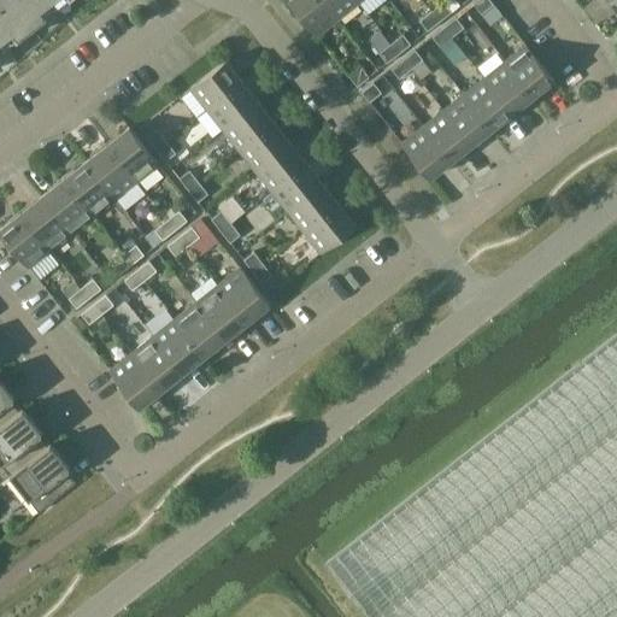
[(0,0),(0,43),(12,34),(18,41),(48,17),(43,10),(54,0),(0,0)]
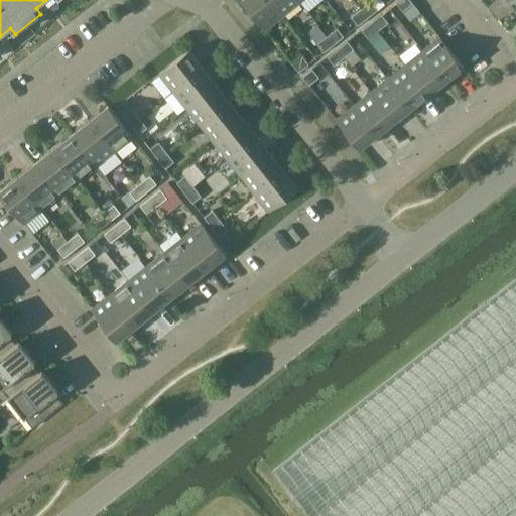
[(265,30),(282,16),(269,0),(242,0),(242,1),(265,30)]
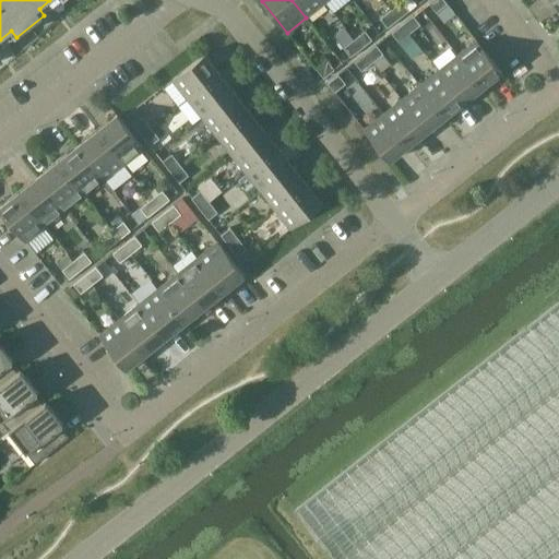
[(292,0),(306,18),(324,3),(322,0),(292,0)]
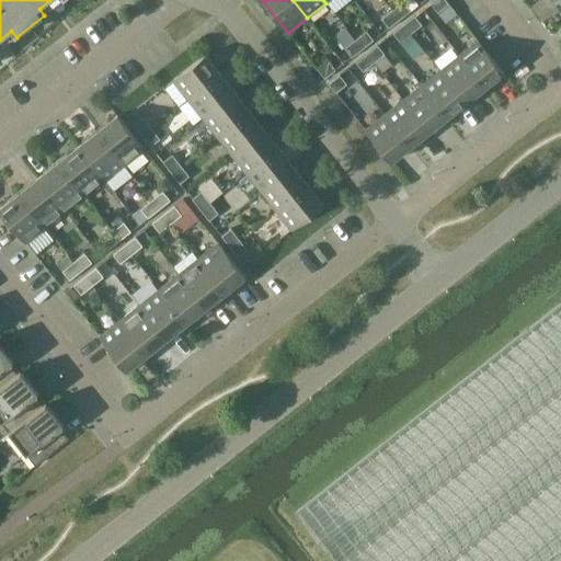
[(445,0),(434,0),(430,3),(437,13),(448,4),(445,0)]
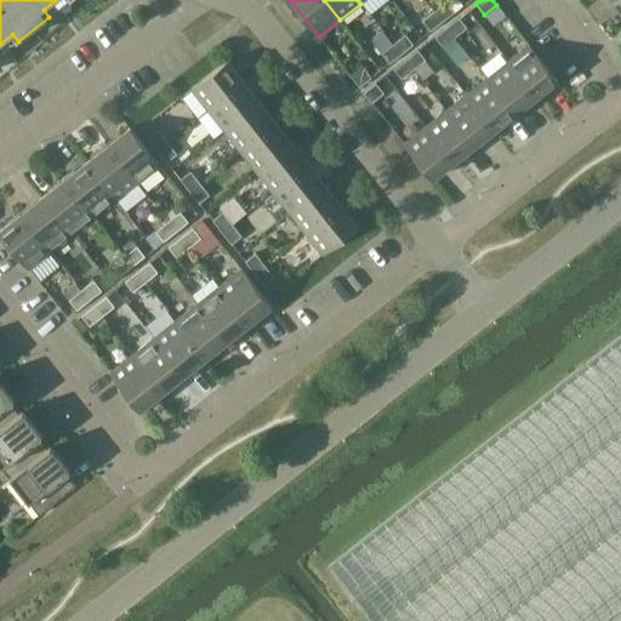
[(598,0),(588,7),(594,15),(611,0),(598,0)]
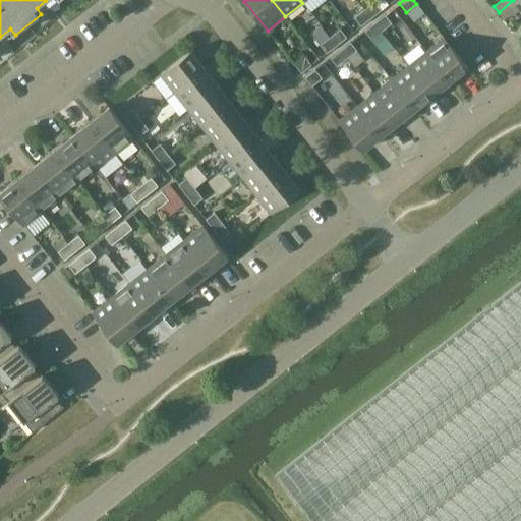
[(520,0),(513,0),(499,12),(503,18),(518,6),(520,9),(520,0)]
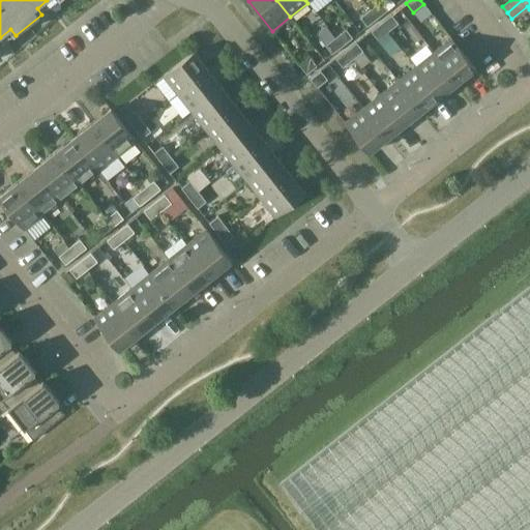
[(377,19),(387,10),(381,2),(371,10),(377,19)]
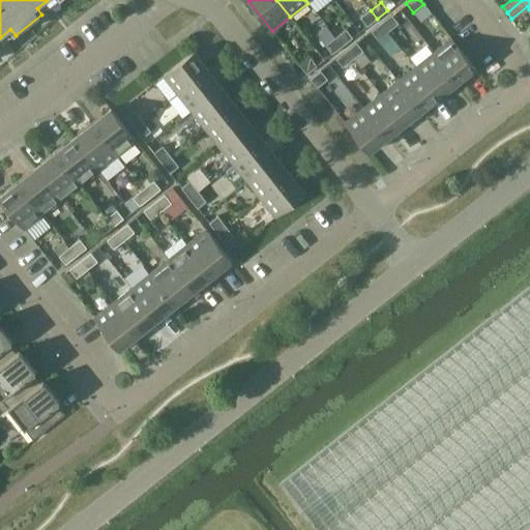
[(377,19),(371,10),(360,18),(367,27),(377,19)]
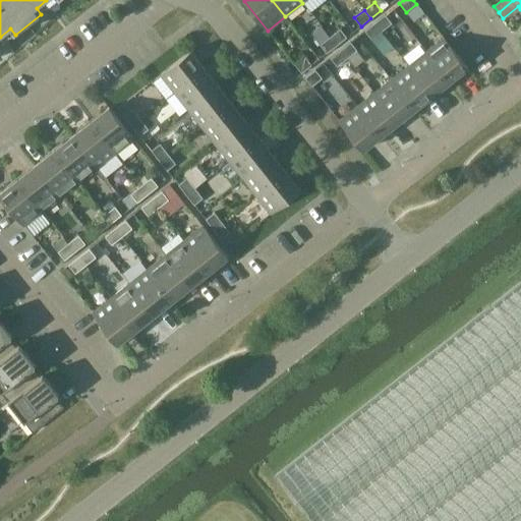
[(392,23),(385,15),(374,23),(382,32),(392,23)]
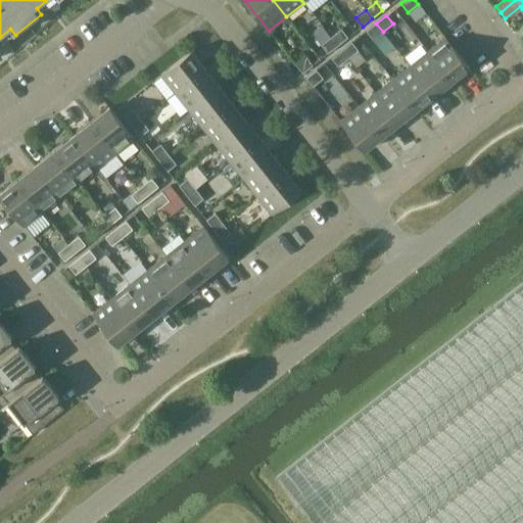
[(376,24),(366,31),(373,40),(383,32),(376,24)]
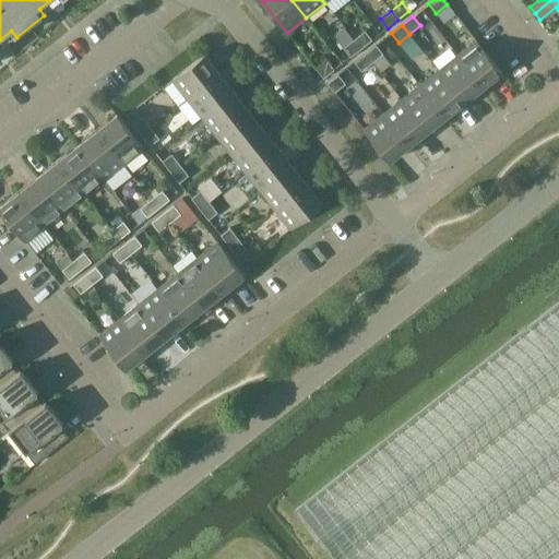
[(354,39),(361,49),(372,40),(365,32),(354,39)]
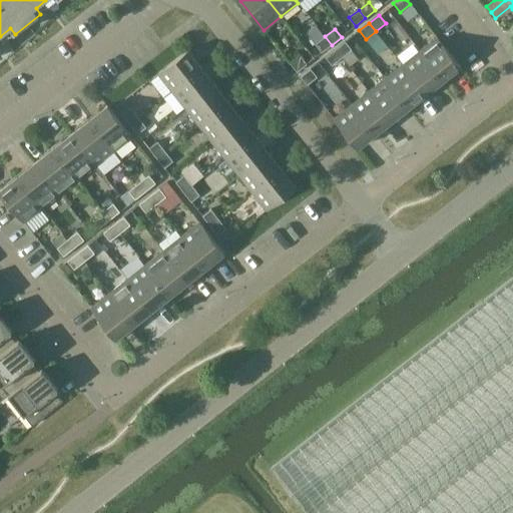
[(376,31),(366,39),(378,54),(388,46),(376,31)]
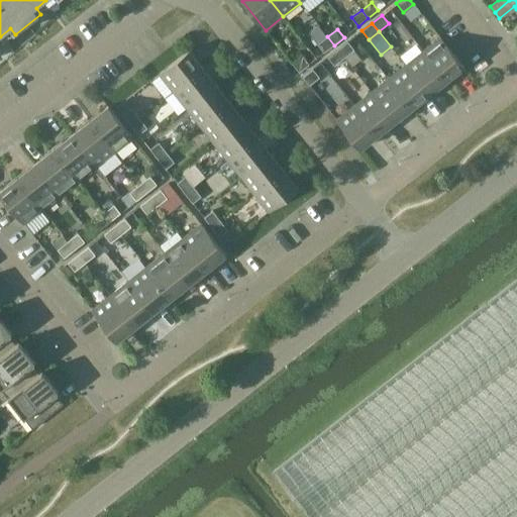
[(334,45),(327,36),(317,44),(324,54),(334,45)]
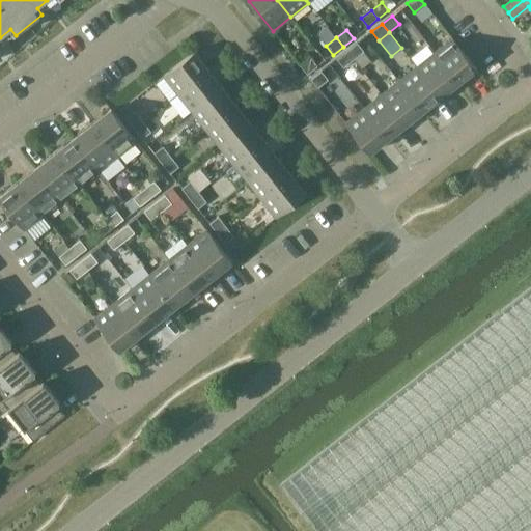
[(434,53),(458,84),(476,70),(452,38),(434,53)]
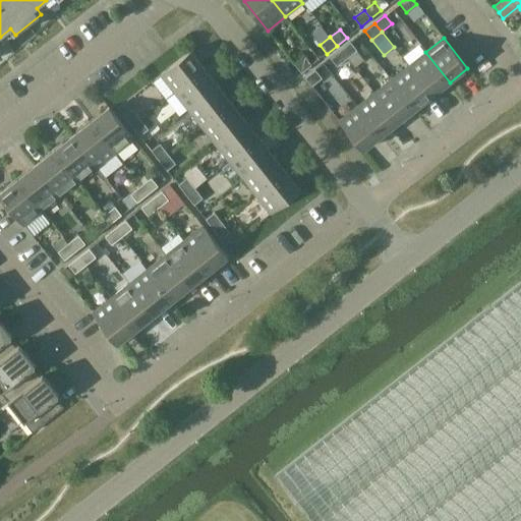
[(340,50),(347,59),(357,51),(350,43),(340,50)]
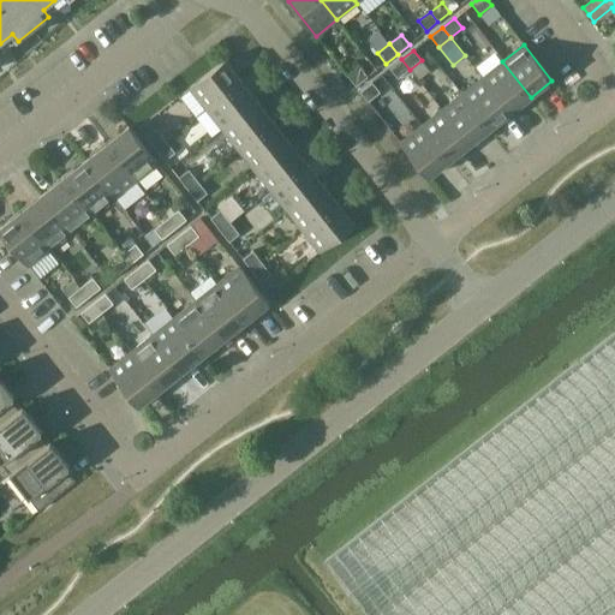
[(410,70),(401,59),(389,69),(398,79),(410,70)]
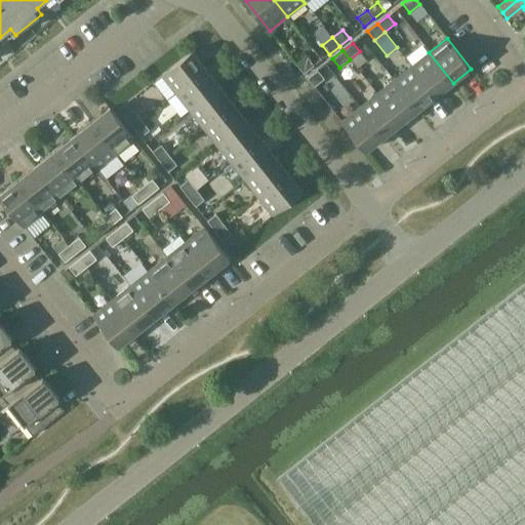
[(161,76),(175,93),(205,70),(192,51),(161,76)]
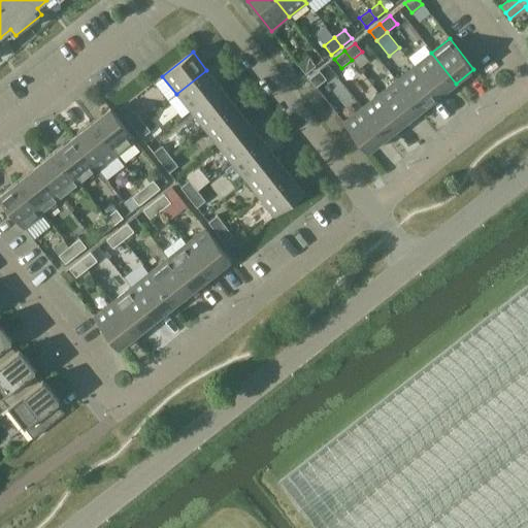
[(414,67),(438,97),(456,84),(431,53),(414,67)]
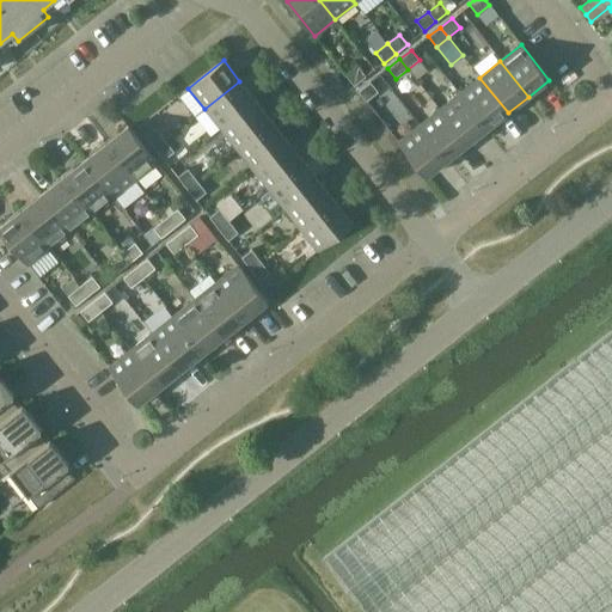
[(366,77),(357,67),(346,77),(354,86),(366,77)]
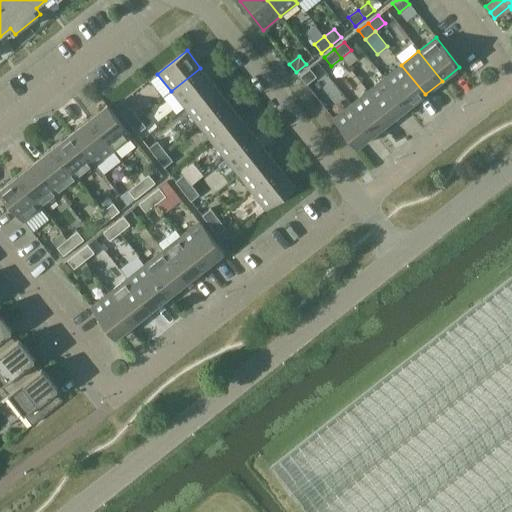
[(384,78),(408,107),(425,94),(401,65),(384,78)]
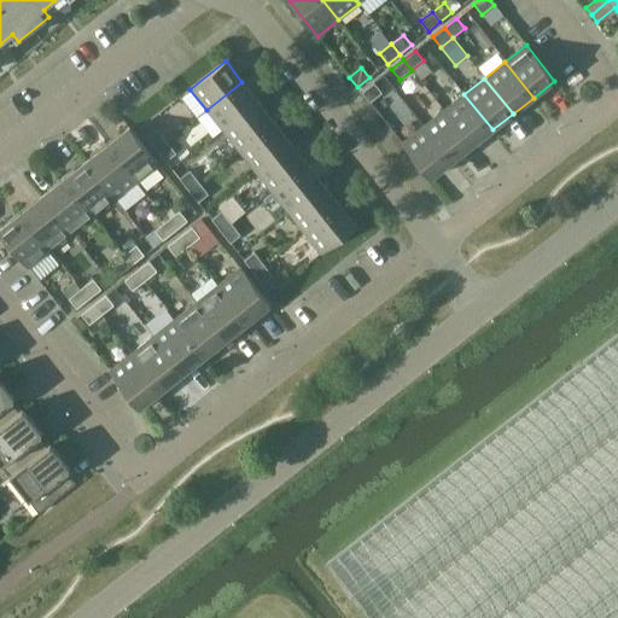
[(242,82),(207,110),(222,130),(258,103),(242,82)]
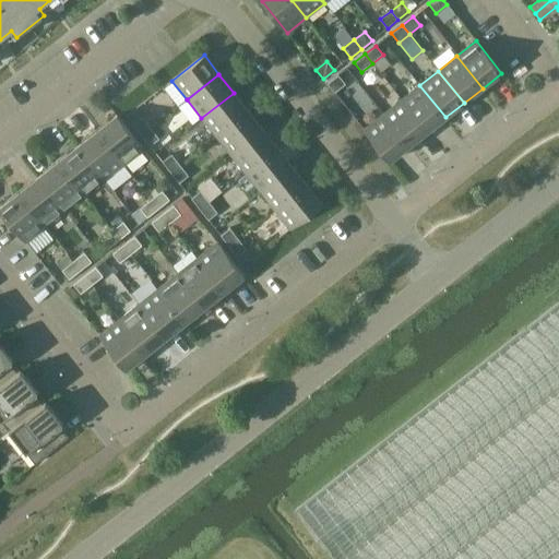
[(345,84),(339,75),(328,84),(334,93),(345,84)]
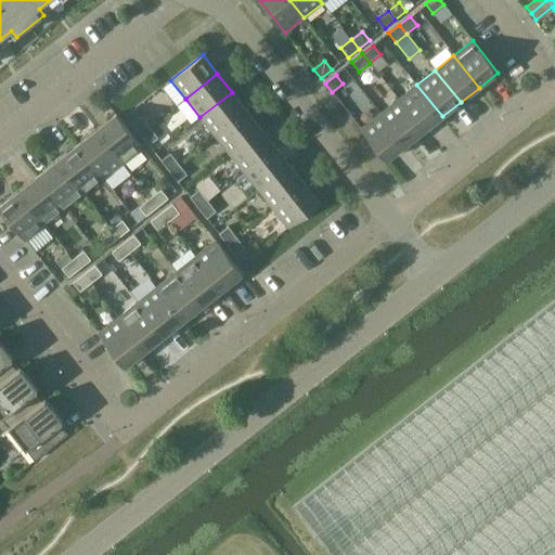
[(424,131),(442,116),(416,85),(399,99),(424,131)]
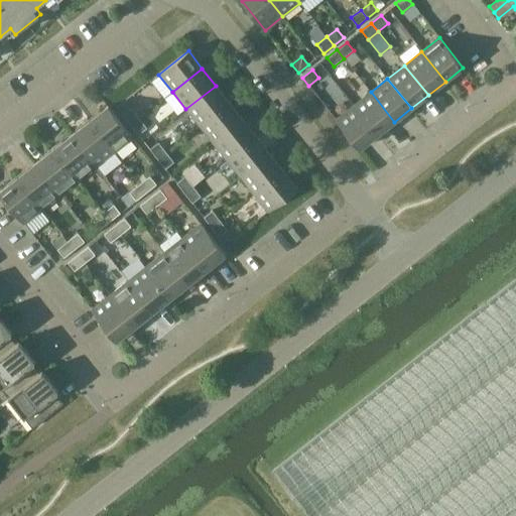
[(185,109),(200,126),(229,103),(216,86),(185,109)]
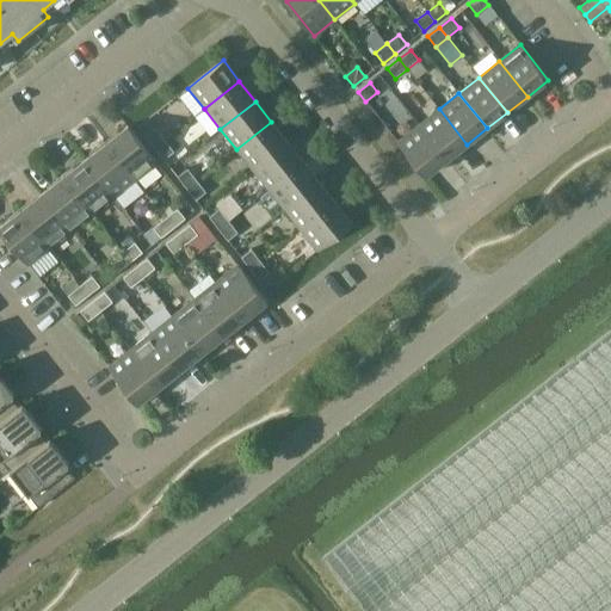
[(419,125),(446,160),(467,144),(439,109),(419,125)]
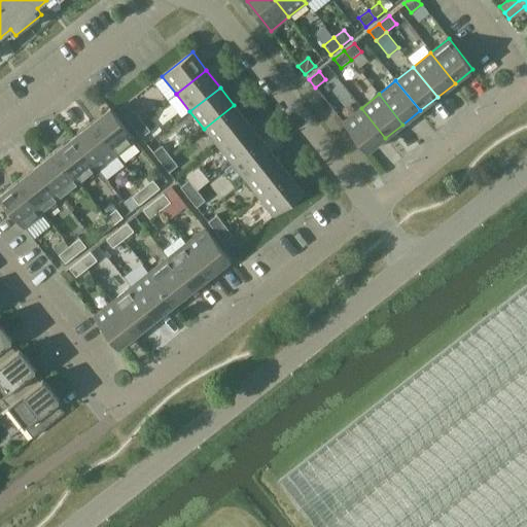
[(234,105),(204,129),(217,146),(248,123),(234,105)]
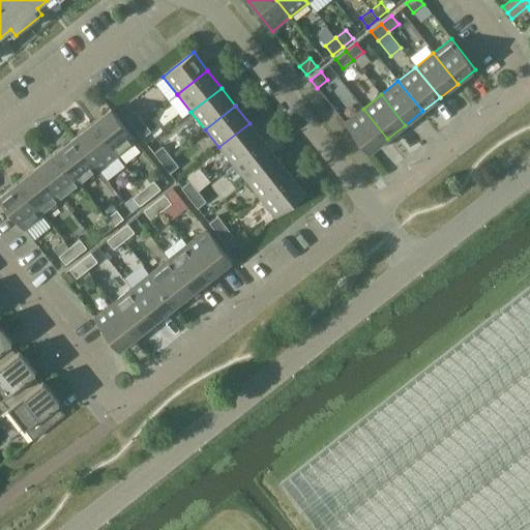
[(369,153),(387,139),(363,109),(345,123),(369,153)]
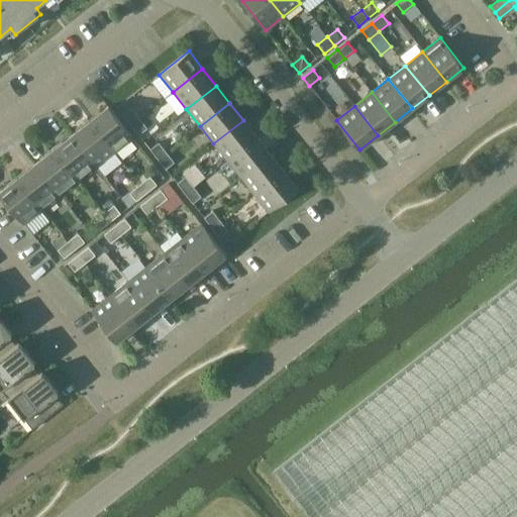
[(91,122),(115,153),(134,138),(109,107),(91,122)]
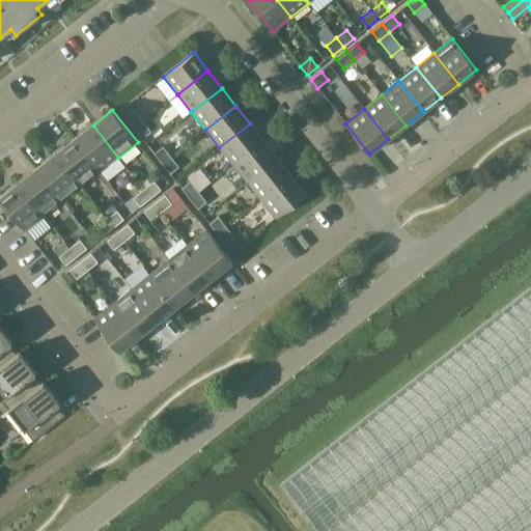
[(135,112),(127,118),(134,129),(143,122),(135,112)]
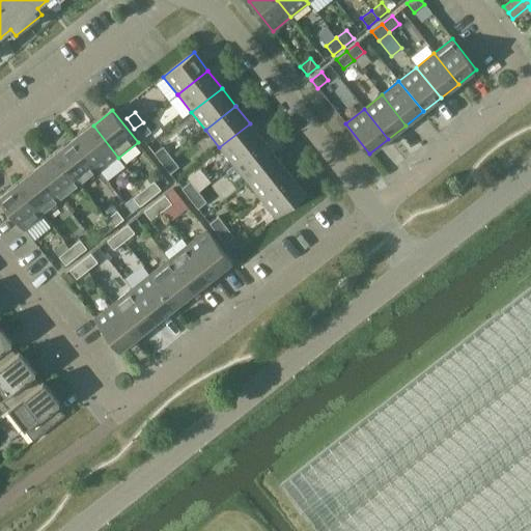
[(134,129),(142,139),(151,133),(143,122),(134,129)]
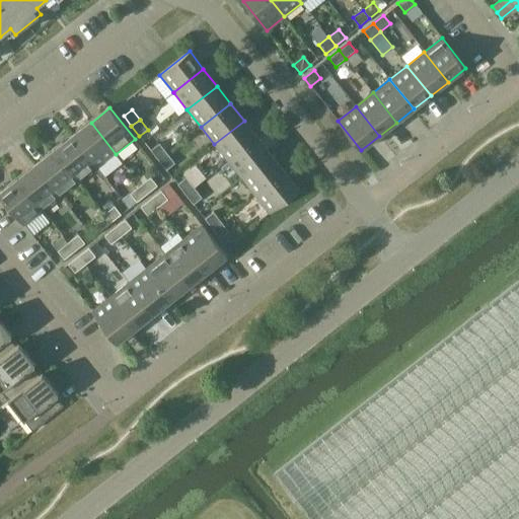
[(214,144),(228,161),(257,138),(244,121),(214,144)]
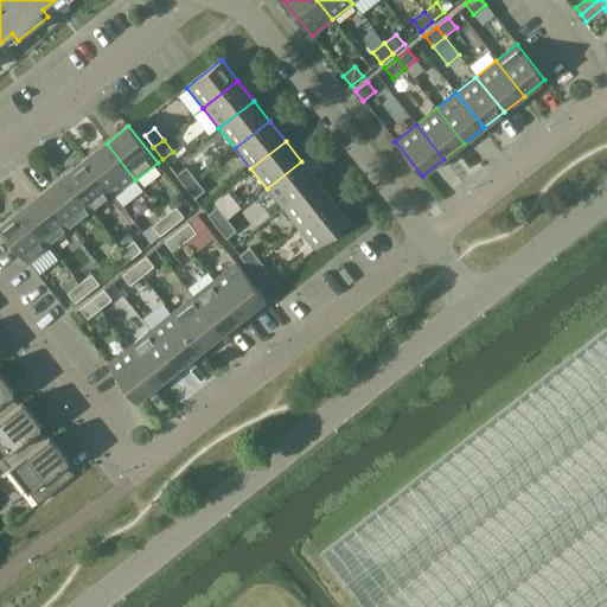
[(85,160),(114,197),(135,180),(107,144),(85,160)]
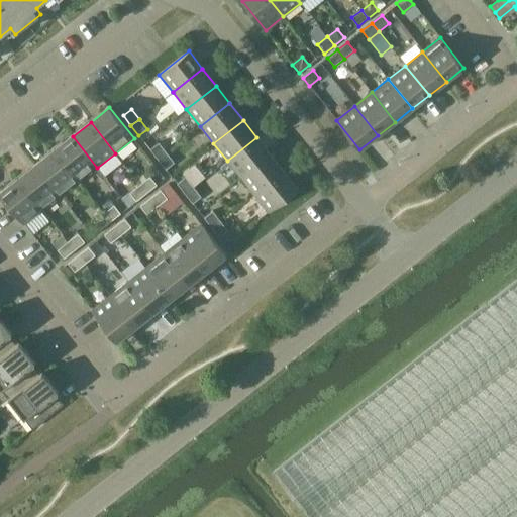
[(79,182),(97,168),(73,136),(55,150),(79,182)]
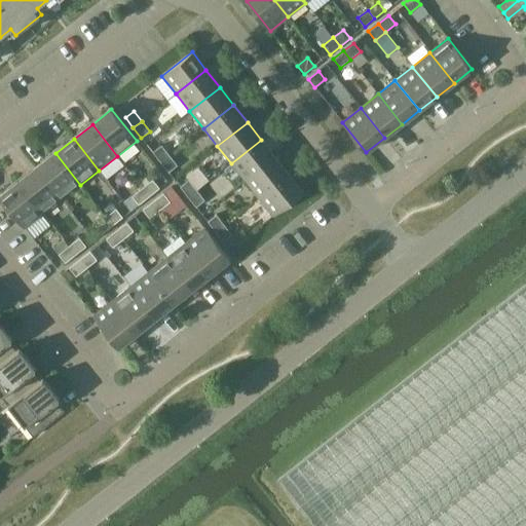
[(231,163),(245,181),(275,157),(261,140),(231,163)]
